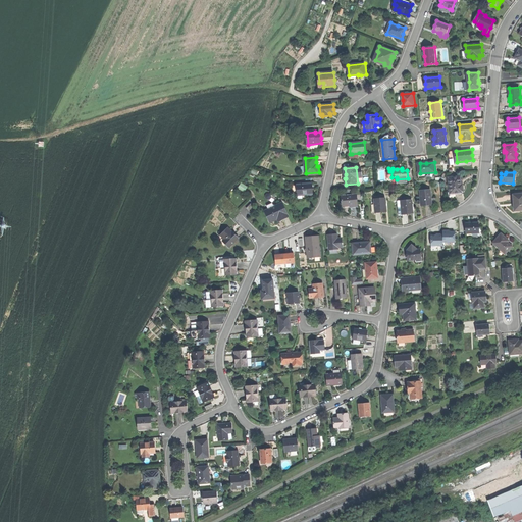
[(461,176),(449,177),(450,193),(456,192),(456,193),(463,193),(463,191),(464,191),(464,187),(462,187),(462,186),(461,176)]
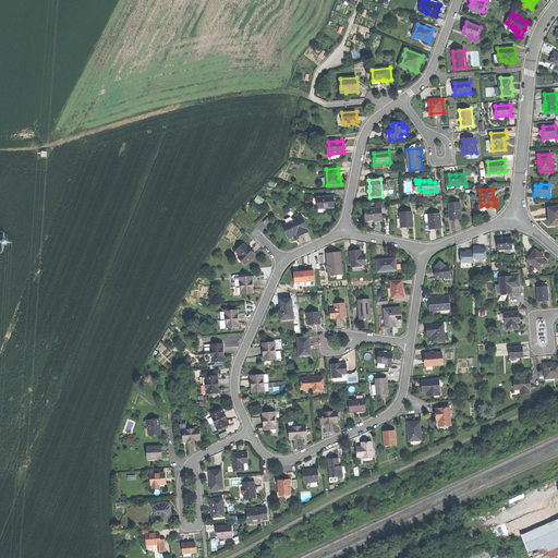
[(257,195),(254,201),(261,205),(265,199),(257,195)]
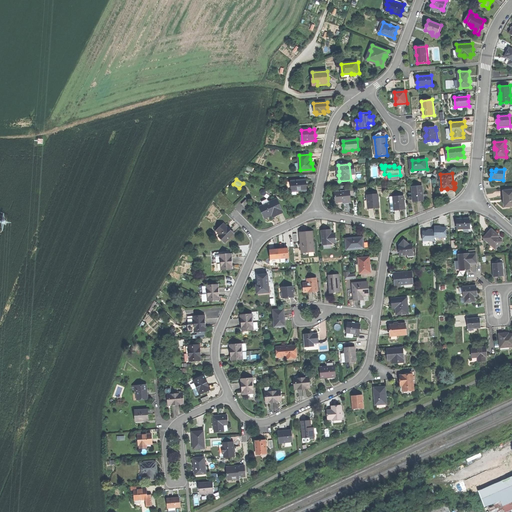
[(292,182),(293,192),(302,191),(301,189),(308,188),(307,185),(307,180),(292,182)]
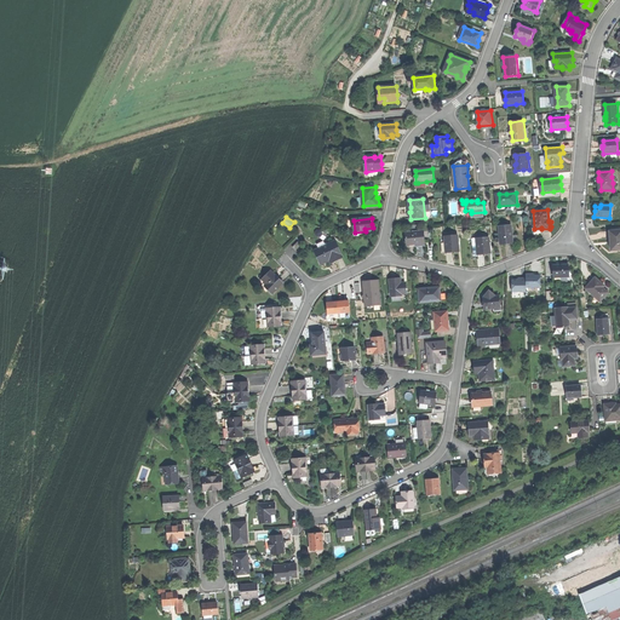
[(500,227),(501,245),(506,244),(514,244),(512,225),(500,227)]
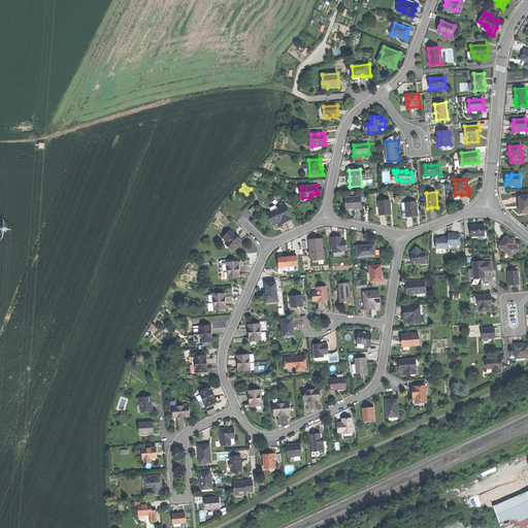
[(345,199),(347,208),(352,208),(355,208),(355,210),(362,209),(361,197),(345,199)]
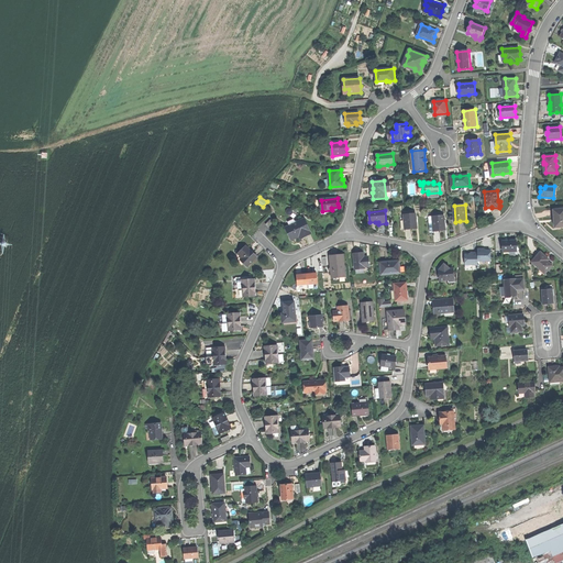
[(405,219),(406,229),(411,229),(417,228),(416,213),(405,214),(405,219)]
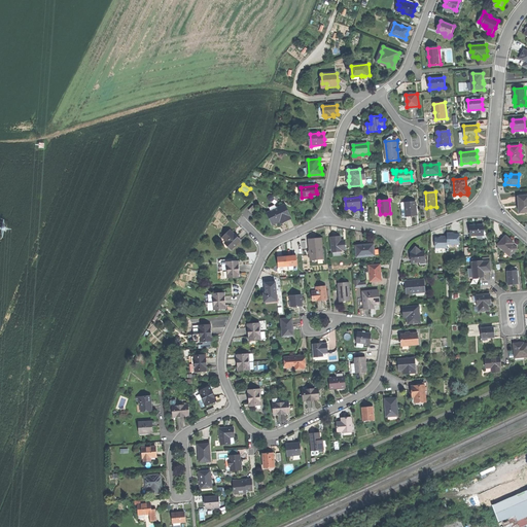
[(407,212),(407,216),(412,216),(418,215),(417,202),(410,202),(406,203),(407,212)]
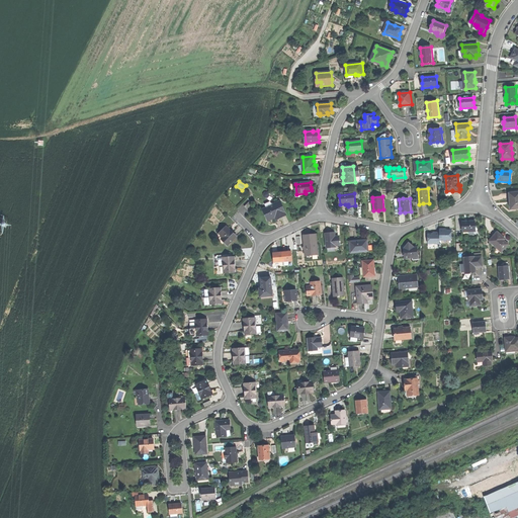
[(264,209),(269,221),(276,217),(277,220),(282,218),(286,216),(280,202),(264,209)]
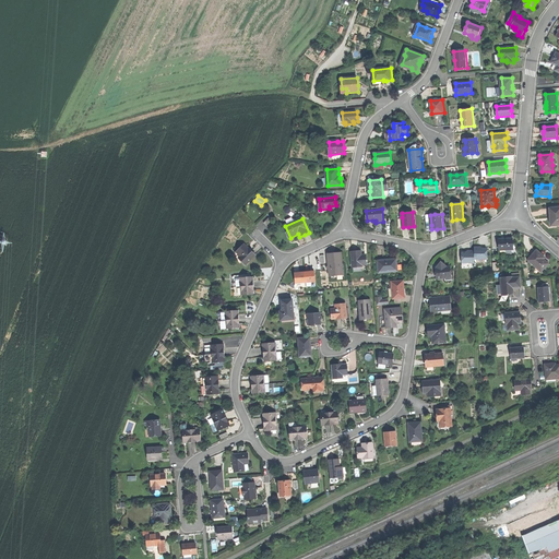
[(504,239),(499,239),(500,250),(507,250),(512,250),(512,244),(513,244),(513,238),(508,239),(504,239)]
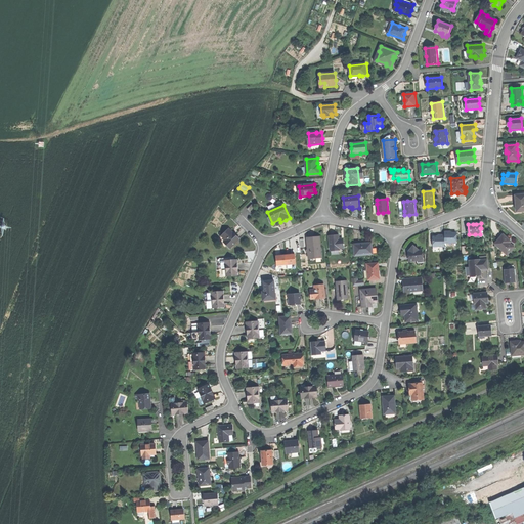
[(236,244),(241,239),(236,235),(235,236),(233,235),(234,234),(229,229),(222,236),(226,241),(225,243),(227,245),(231,249),(236,244)]
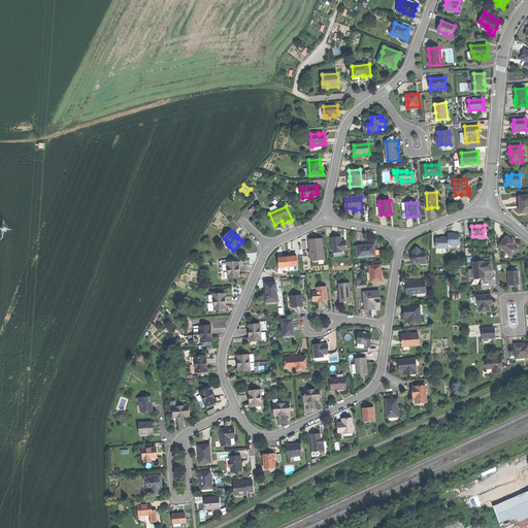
[(447,236),(434,236),(435,249),(447,248),(447,244),(459,244),(459,232),(447,233),(447,236)]
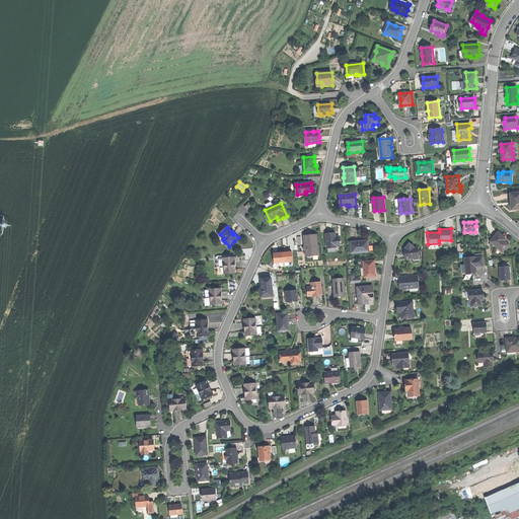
[(326,233),(327,247),(328,247),(329,252),(342,250),(340,236),(337,237),(335,237),(335,232),(330,232),(326,233)]
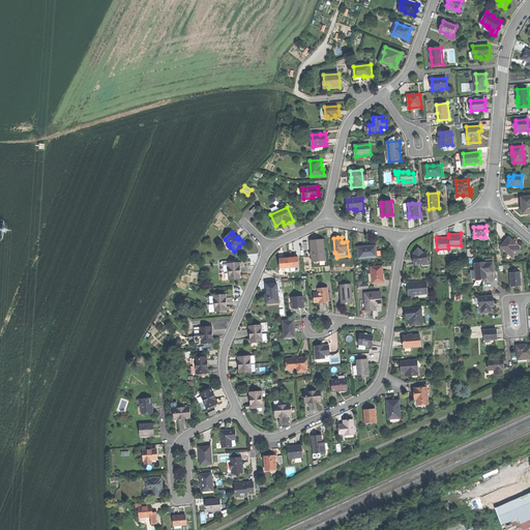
[(501,246),(514,258),(521,249),(516,244),(517,243),(513,240),(509,237),(501,246)]
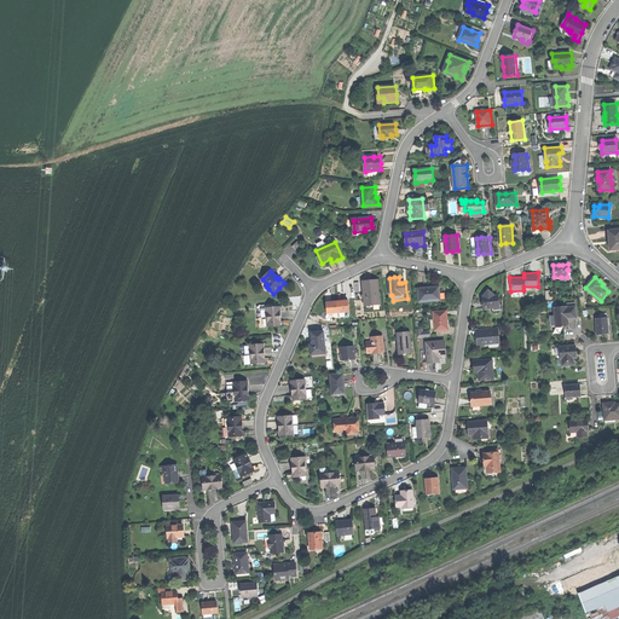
[(267,291),(268,289),(266,287),(267,284),(262,279),(259,283),(267,291)]
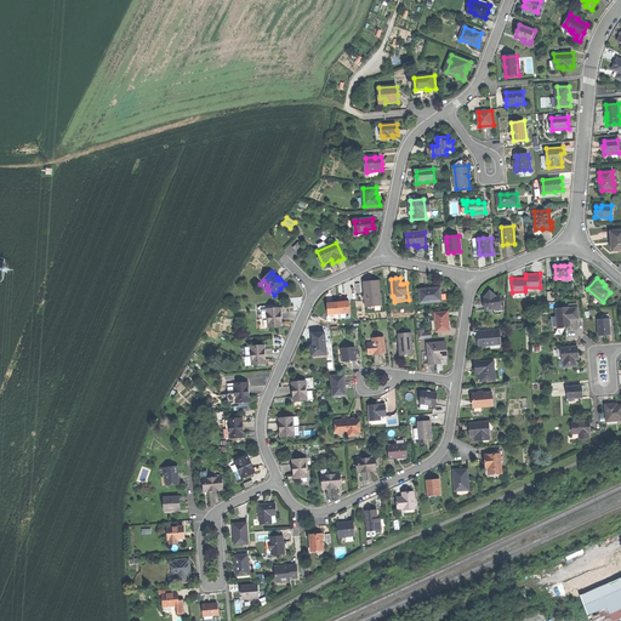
[(368,307),(382,306),(380,281),(371,281),(364,283),(368,307)]
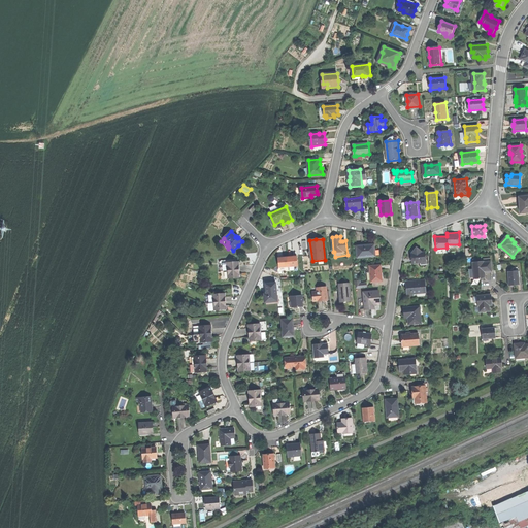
[(358,246),(359,258),(371,256),(376,256),(376,254),(375,244),(366,245),(358,246)]
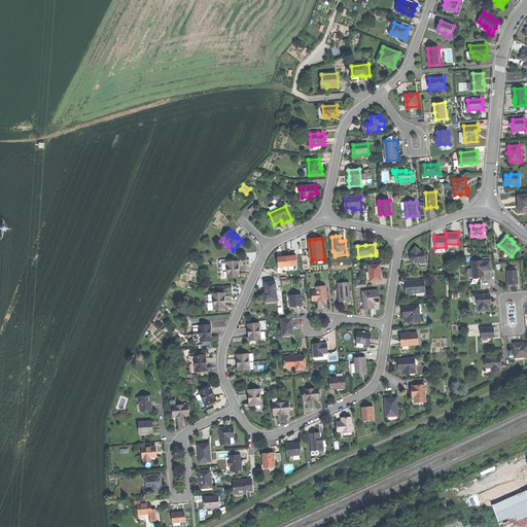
[(423,261),(426,260),(425,256),(425,252),(420,252),(416,253),(412,253),(412,258),(413,262),(423,261)]
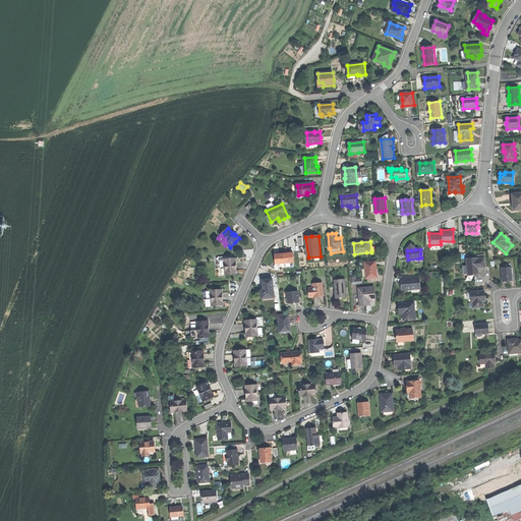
[(290,253),(285,254),(286,264),(295,263),(294,253),(290,253)]
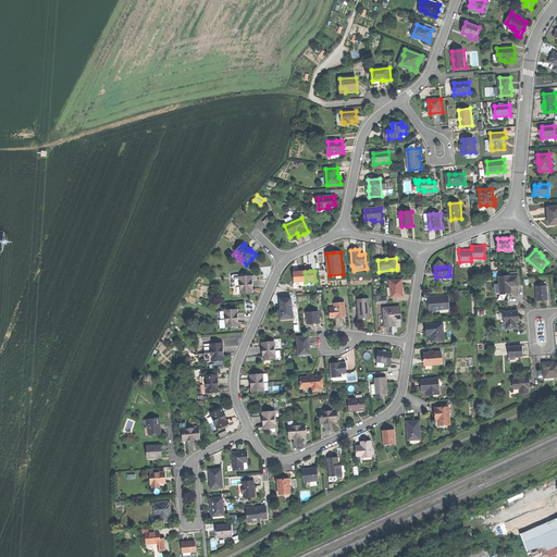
[(296,283),(306,282),(305,272),(295,272),(296,277),(296,283)]
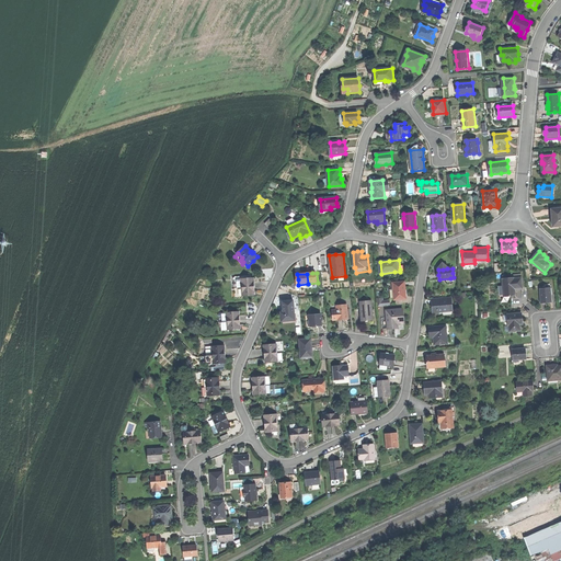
[(237,288),(243,288),(242,279),(253,278),(253,275),(236,277),(237,288)]
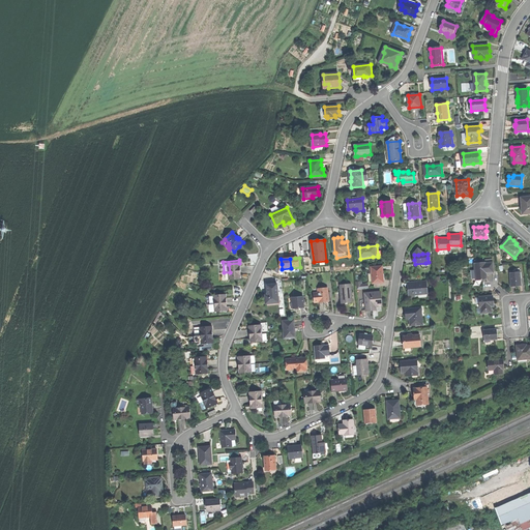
[(229,264),(230,272),(242,271),(242,267),(241,263),(239,263),(229,264)]
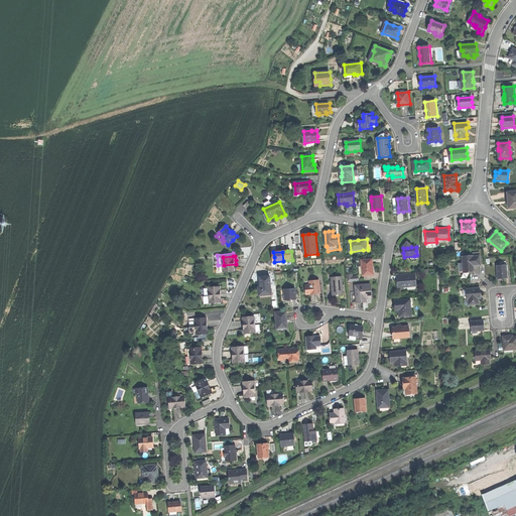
[(469,271),(469,272),(475,272),(475,268),(475,266),(482,265),(481,256),(474,256),(463,256),(464,271),(469,271)]
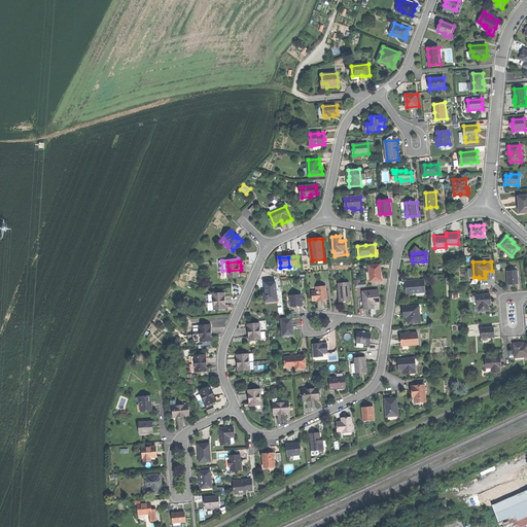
[(371,280),(371,282),(382,281),(382,273),(381,265),(370,266),(370,269),(367,270),(369,280),(371,280)]
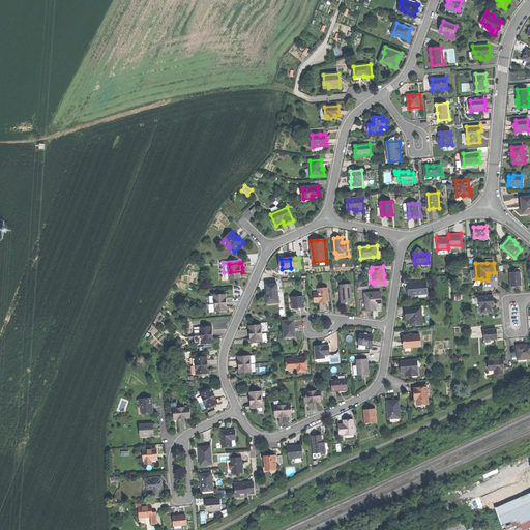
[(242,275),(242,271),(230,272),(231,281),(243,280),(242,275)]
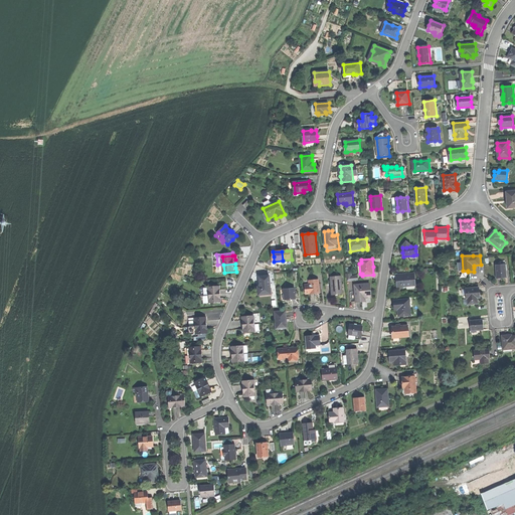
[(497,265),(498,279),(502,278),(507,278),(506,264),(497,265)]
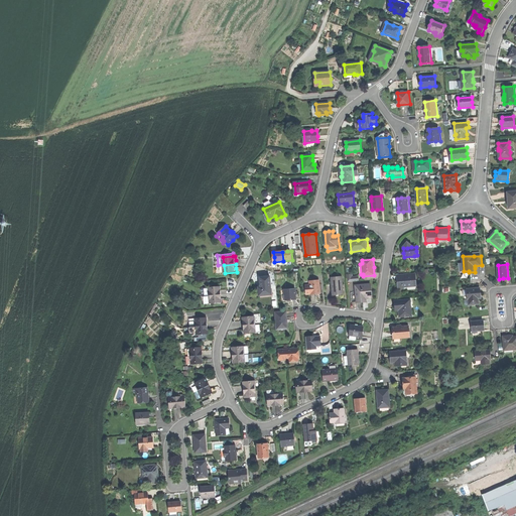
[(399,290),(404,289),(404,288),(404,286),(417,285),(416,273),(400,275),(400,279),(399,279),(398,279),(399,290)]
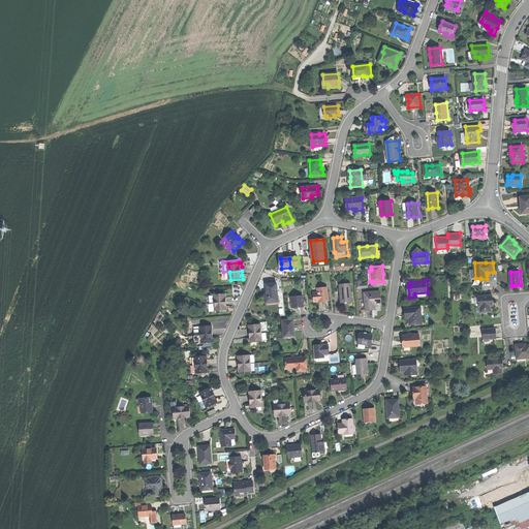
[(267,304),(277,303),(277,298),(279,298),(277,284),(267,285),(268,290),(268,294),(266,294),(267,304)]
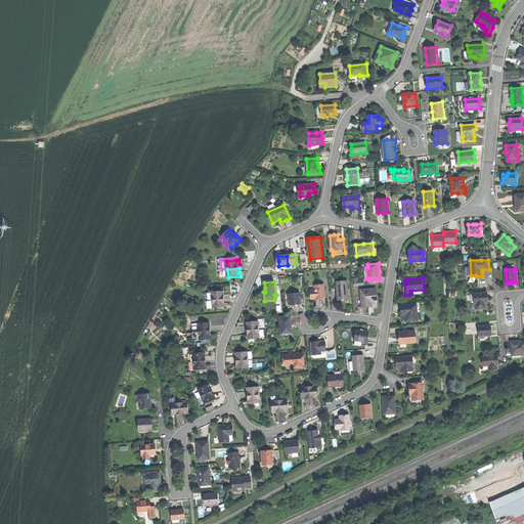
[(345,300),(349,299),(348,281),(338,282),(340,300),(345,300)]
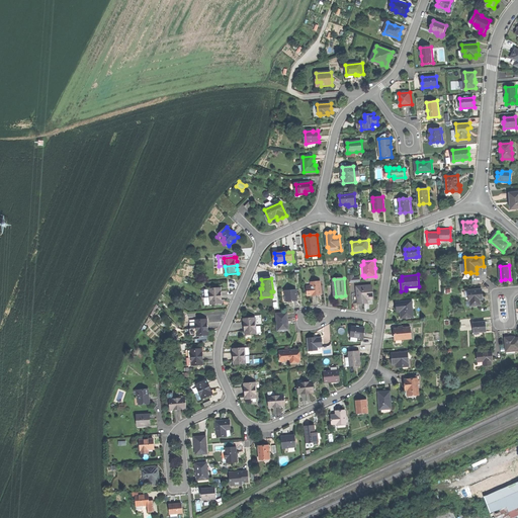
[(313,286),(314,296),(317,296),(319,295),(319,293),(323,293),(322,281),(315,282),(316,286),(313,286)]
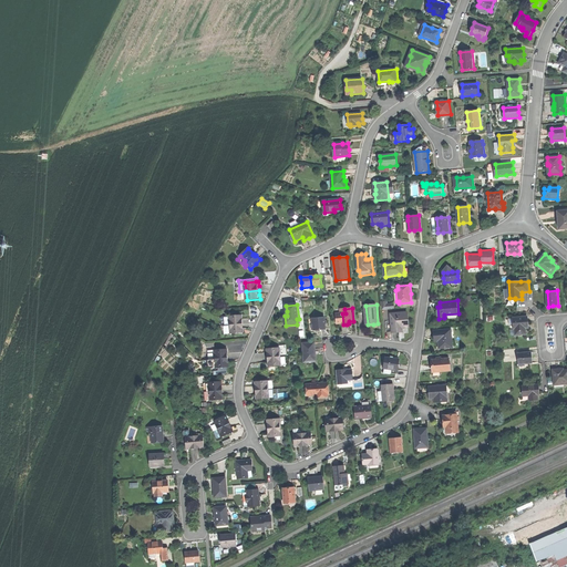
[(393,330),(393,332),(400,331),(399,328),(403,327),(409,327),(408,312),(391,315),(392,319),(393,330)]
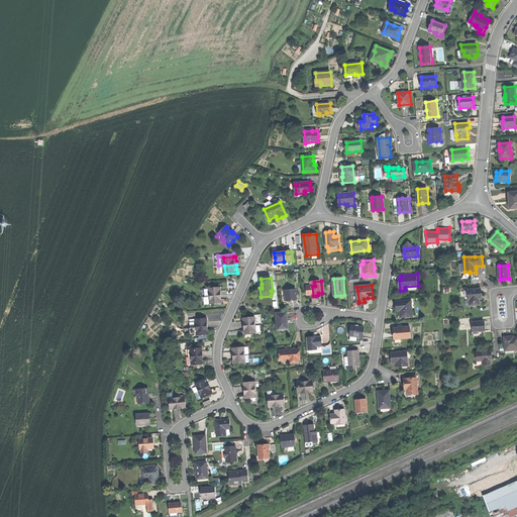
[(211,297),(222,295),(222,292),(221,287),(210,288),(211,297)]
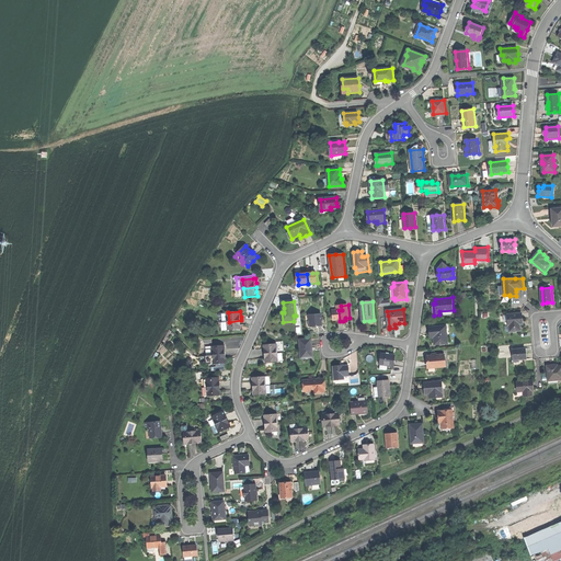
[(511,325),(512,332),(522,331),(522,324),(522,321),(524,321),(523,313),(508,315),(510,325),(511,325)]
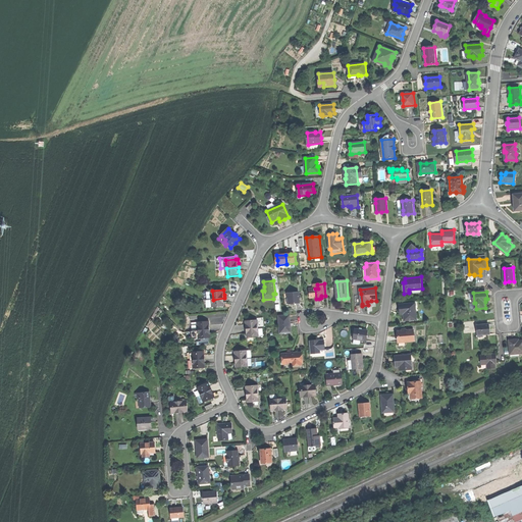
[(289,294),(290,304),(297,304),(301,303),(300,293),(289,294)]
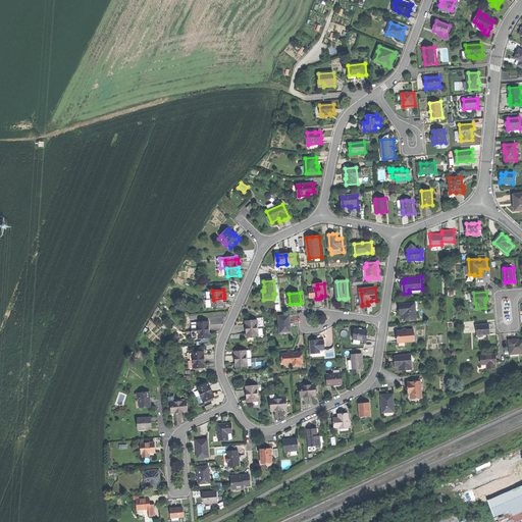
[(225,302),(224,298),(213,300),(213,308),(225,307),(225,302)]
